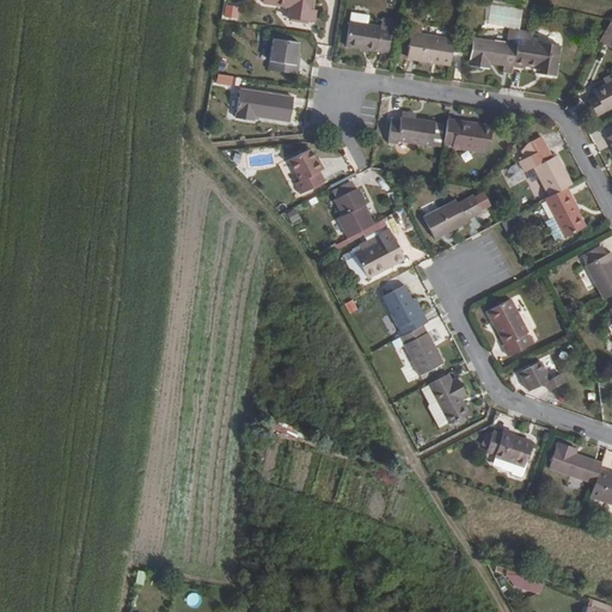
[(310,22),(311,13),(312,0),(263,0),(263,5),(289,8),(288,18),(310,22)]
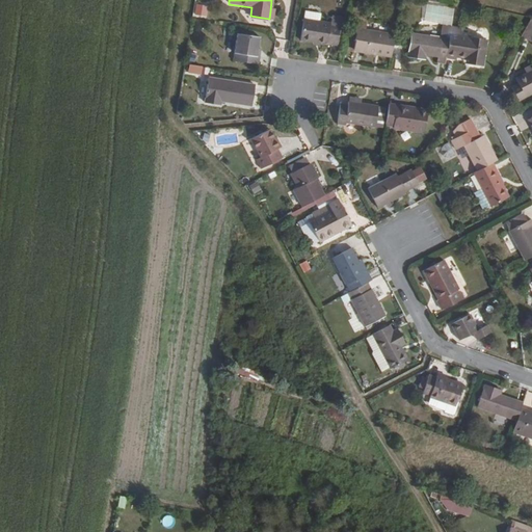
[(193,16),(206,18),(208,5),(195,3),(193,16)]
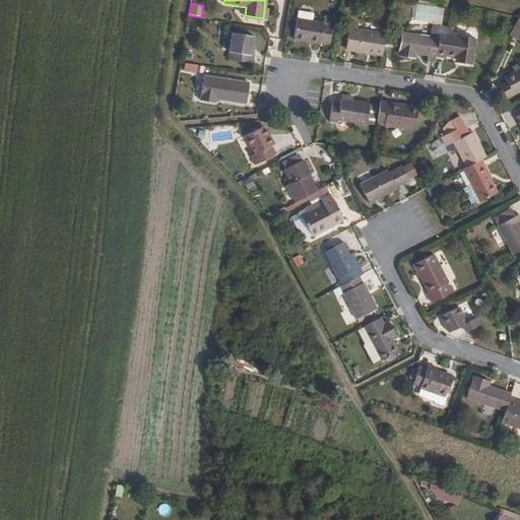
[(323,24),(298,20),(295,40),(320,44),(321,42),(330,44),(333,26),(325,24),(323,24)]
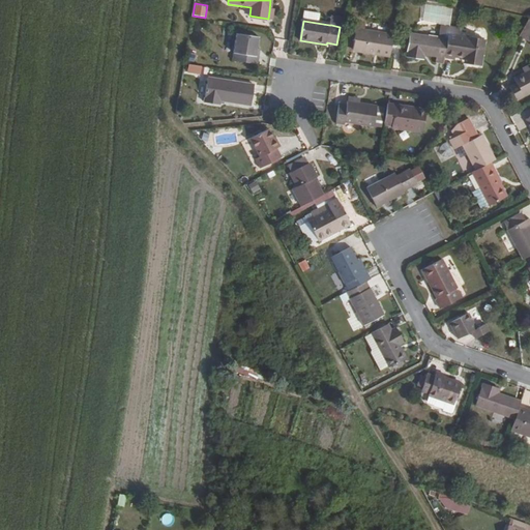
[(529,37),(529,25),(526,24),(517,39),(527,45),(529,37)]
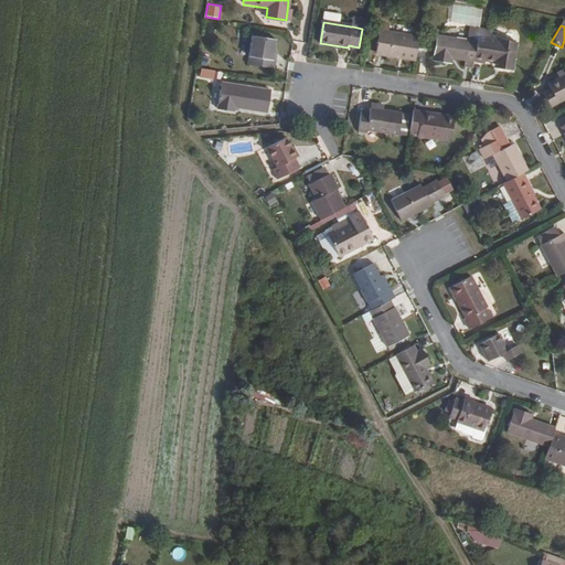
[(479,30),(479,28),(470,27),(468,41),(437,36),(433,61),(445,63),(446,60),(451,61),(465,63),(465,66),(472,67),(475,60),(479,30)]
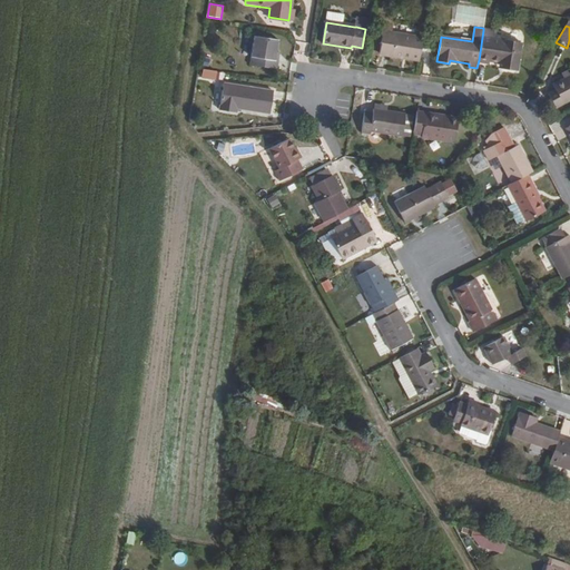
[(492,31),(483,30),(479,60),(499,64),(504,65),(503,70),(516,71),(520,43),(491,39),(492,31)]
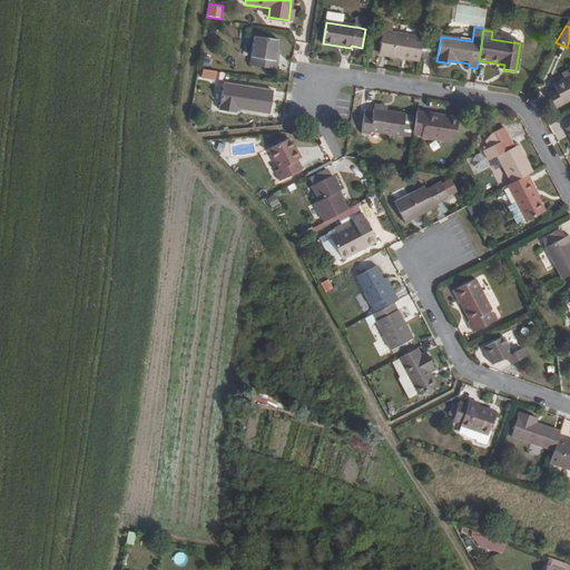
[(419,61),(422,38),(382,32),(380,55),(419,61)]
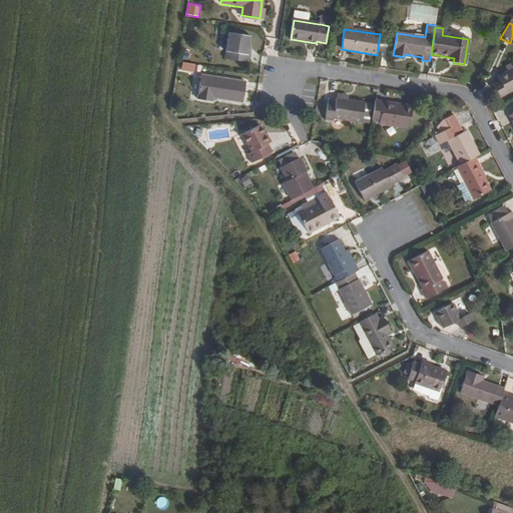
[(246,55),(247,47),(249,36),(228,32),(224,59),(248,63),(249,55),(246,55)]
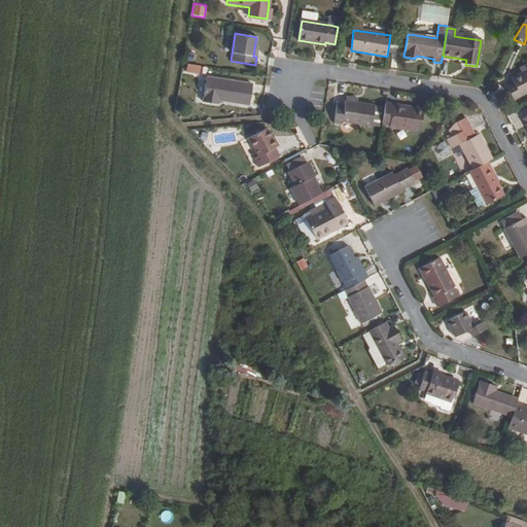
[(199,76),(201,66),(187,64),(185,73),(199,76)]
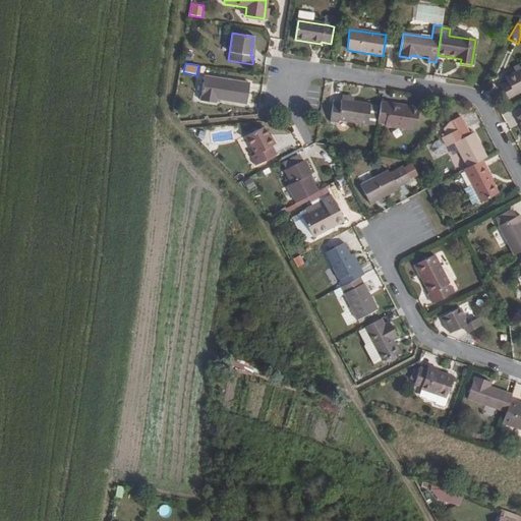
[(520,92),(520,69),(505,77),(507,82),(502,85),(508,100),(520,92)]
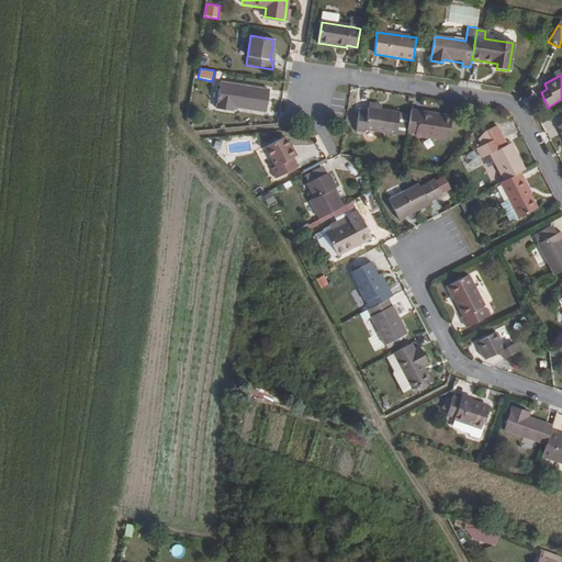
[(221,82),(220,86),(216,108),(216,109),(233,112),(234,107),(266,113),(270,91),(221,82)]
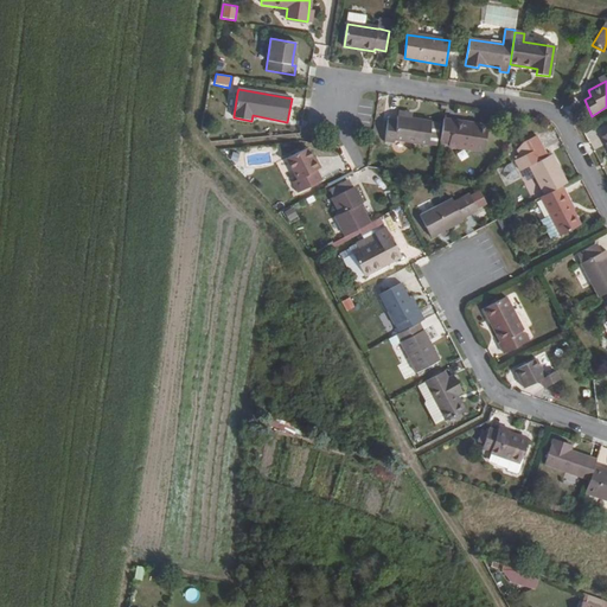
[(234,116),(237,93),(225,93),(222,114),(234,116)]
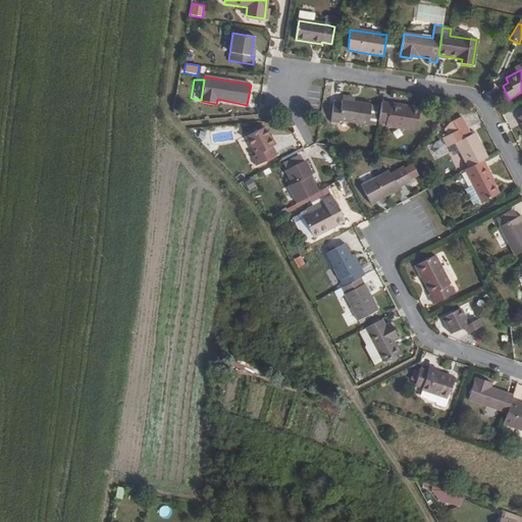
[(353,102),(342,100),(341,104),(332,103),(329,120),(337,121),(337,120),(366,124),(370,105),(353,102)]
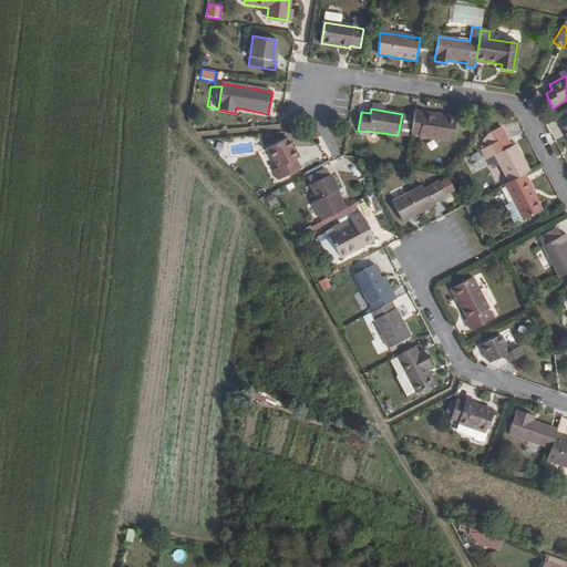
[(437,115),(414,112),(411,133),(420,134),(419,136),(452,142),(455,121),(437,119),(437,115)]
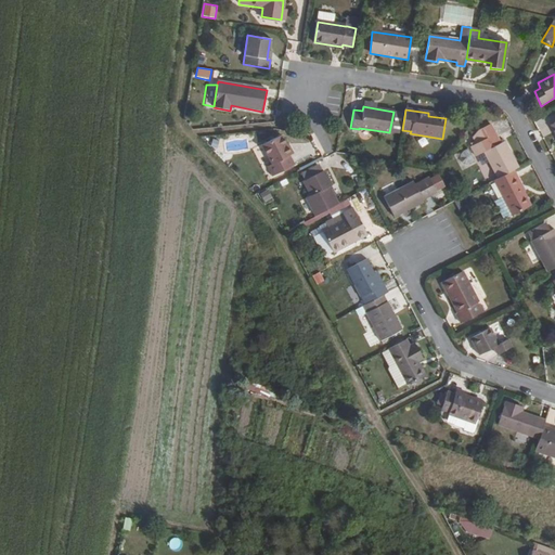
[(394,112),(389,132),(397,133),(400,113),(394,112)]
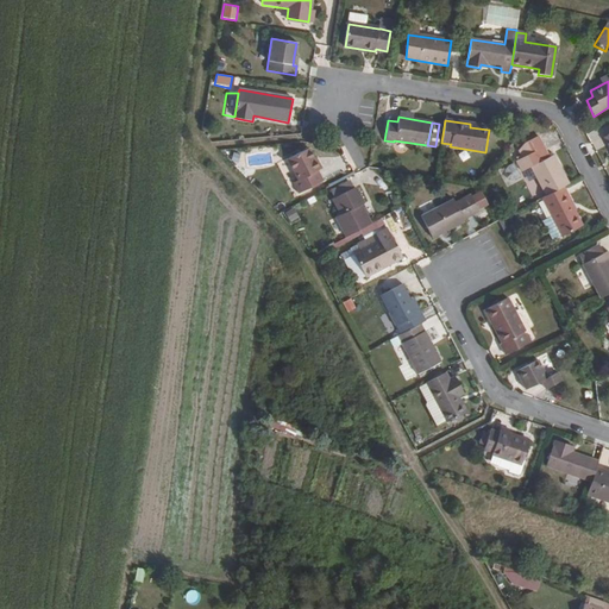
[(564,188),(569,186),(552,155),(547,157),(542,148),(535,137),(522,145),(518,151),(522,158),(516,162),(521,173),(529,167),(546,198),(564,188)]
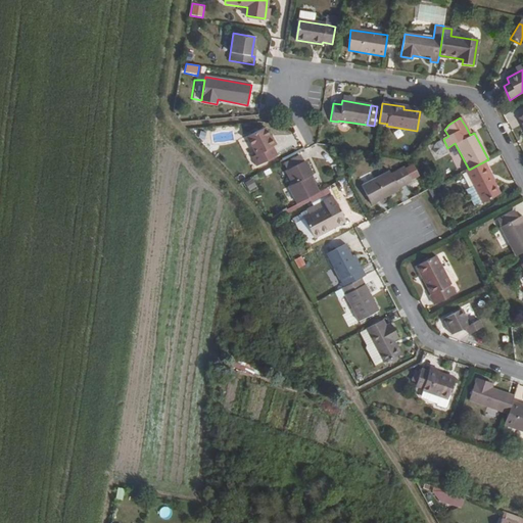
[(265,129),(246,138),(255,154),(251,157),(255,165),(275,155),(272,149),(274,147),(265,129)]
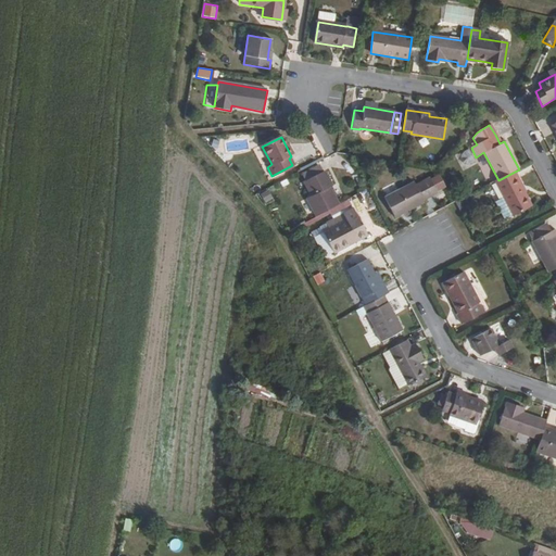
[(460,153),(465,164),(474,161),(469,149),(460,153)]
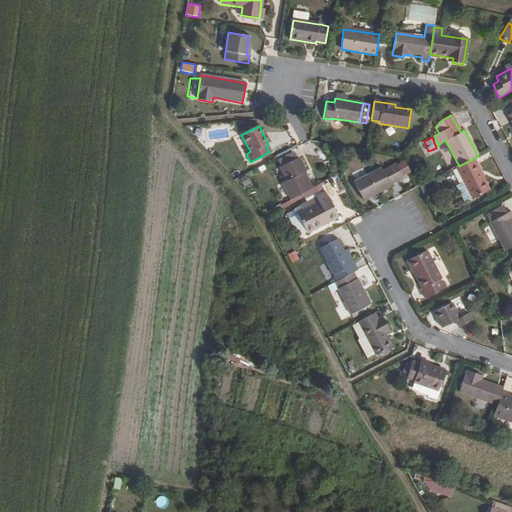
[(284,182),(293,199),(304,193),(313,189),(305,172),(307,171),(300,158),(282,167),(288,180),(284,182)]
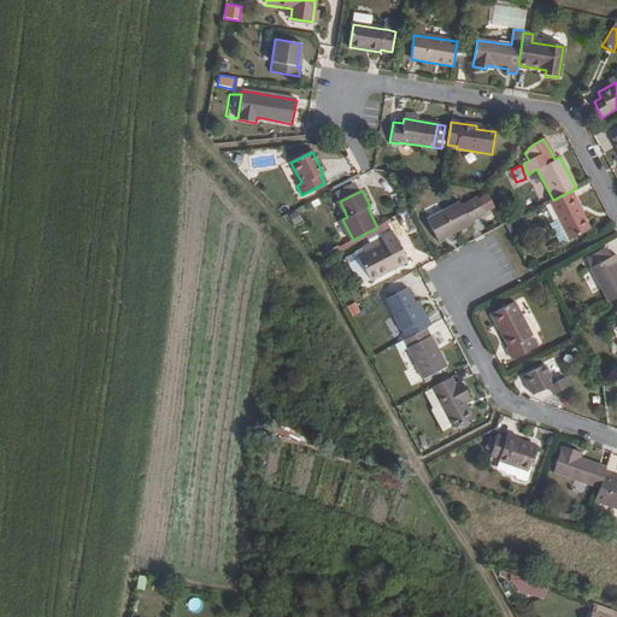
[(553,200),(548,201),(558,219),(569,239),(569,240),(589,229),(581,213),(580,215),(576,210),(580,207),(571,191),(553,200)]
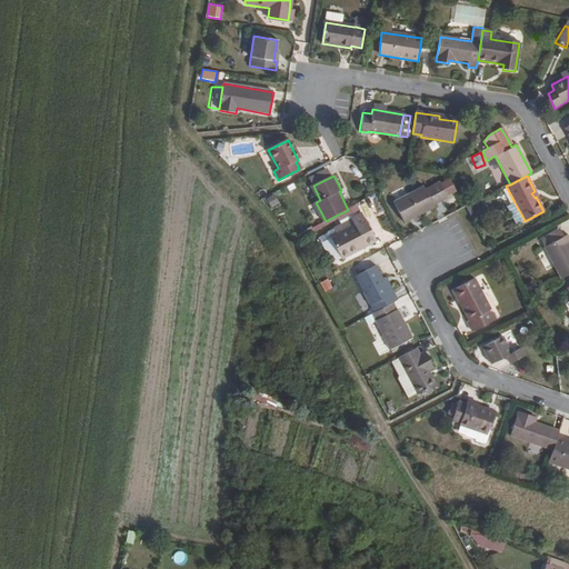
[(445,180),(440,182),(448,196),(451,193),(445,180)]
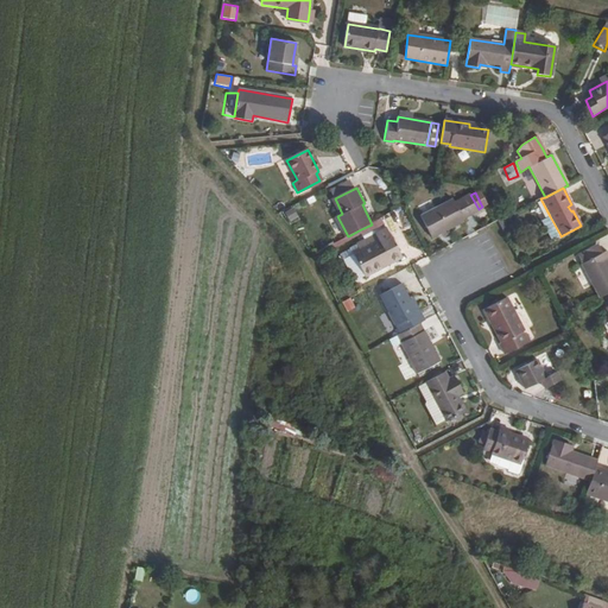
[(479,209),(470,195),(455,203),(453,200),(420,217),(432,239),(464,222),(463,219),(479,209)]
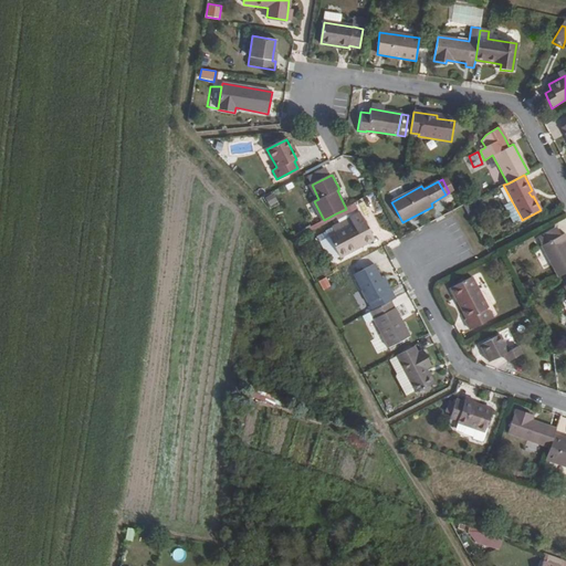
[(269,206),(278,202),(273,192),(264,197),(269,206)]
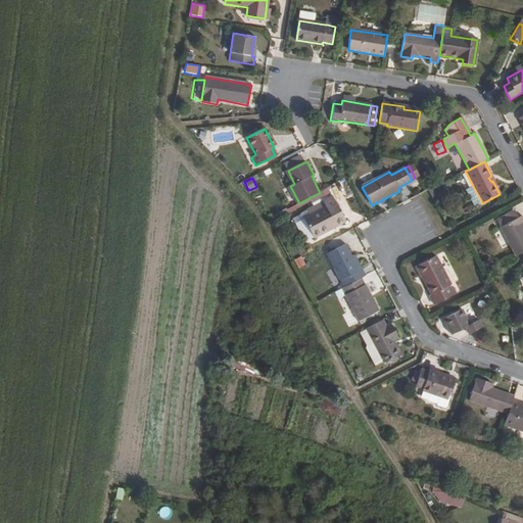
[(482,202),(473,186),(466,190),(475,206),(482,202)]
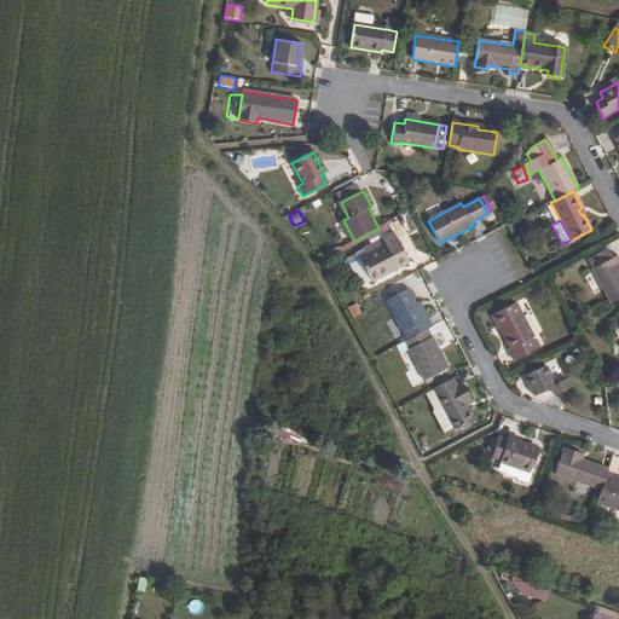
[(381,227),(385,235),(392,231),(388,224),(381,227)]
